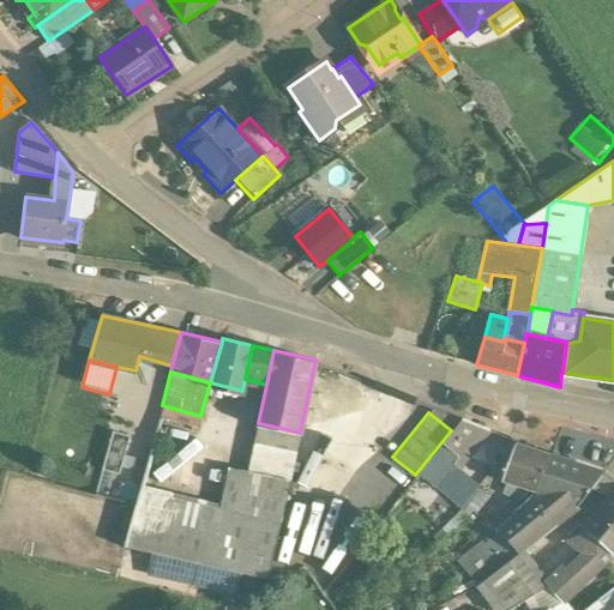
[(462,418),(441,444),(458,457),(483,427),(462,418)]
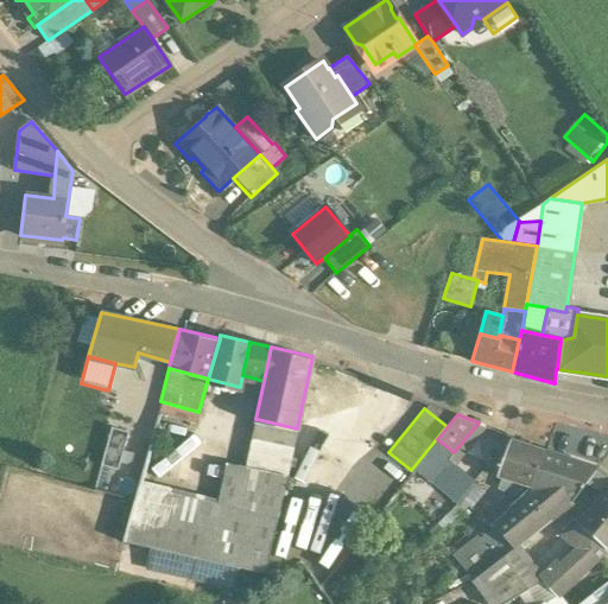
[(257,419),(247,462),(287,471),(297,428),(257,419)]
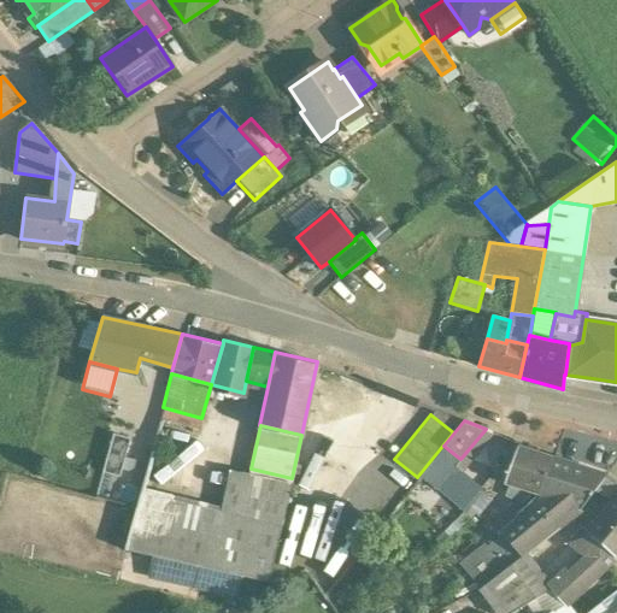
[(153,442),(112,431),(103,470),(144,481),(153,442)]
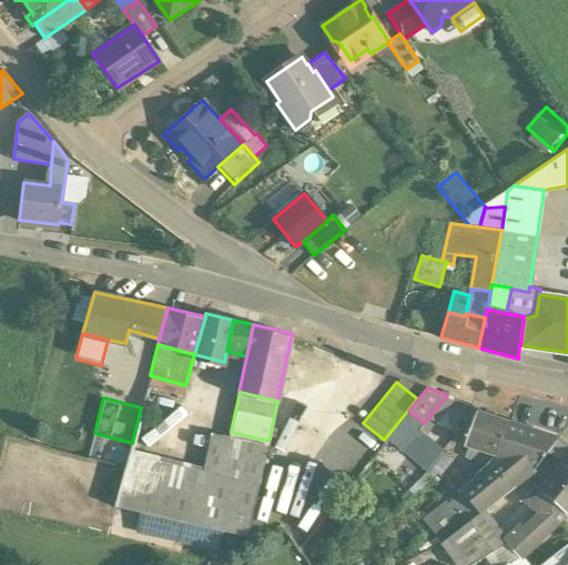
[(508,422),(476,412),(478,406),(472,404),(462,430),(464,433),(463,435),(466,436),(463,444),(468,446),(485,452),(496,455),(508,422)]
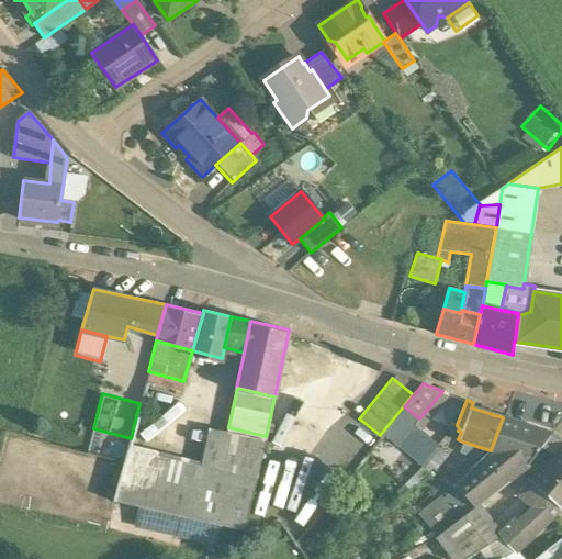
[(404,406),(393,420),(408,432),(419,418),(404,406)]
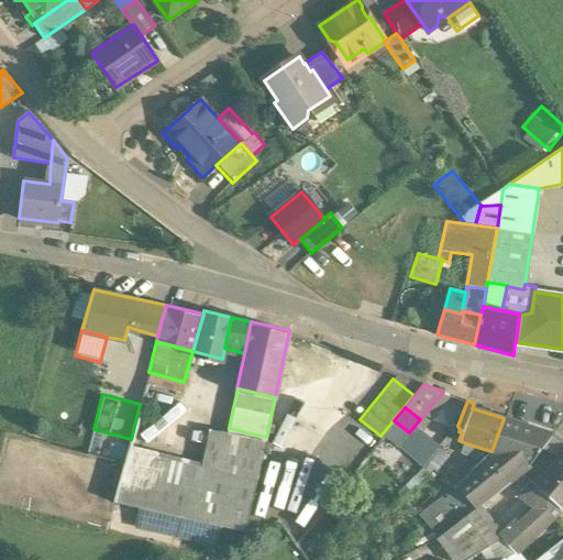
[(493,451),(457,487),(476,508),(479,505),(530,464),(551,435),(504,418),(492,451),(493,451)]
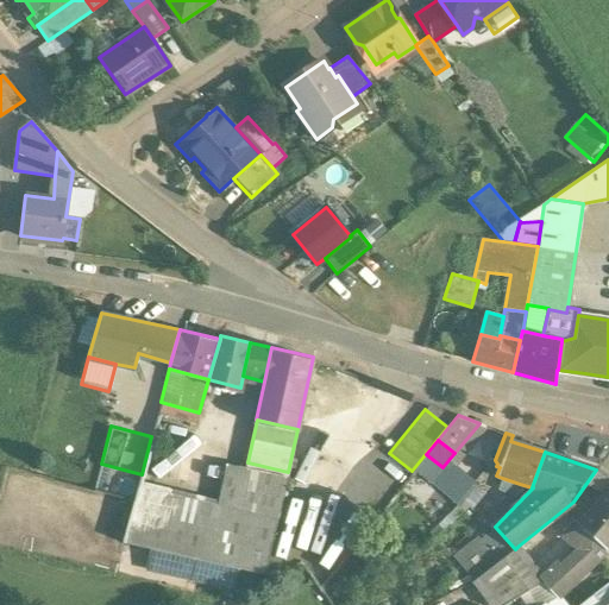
[(443,467),(426,454),(415,468),(431,481),(443,467)]
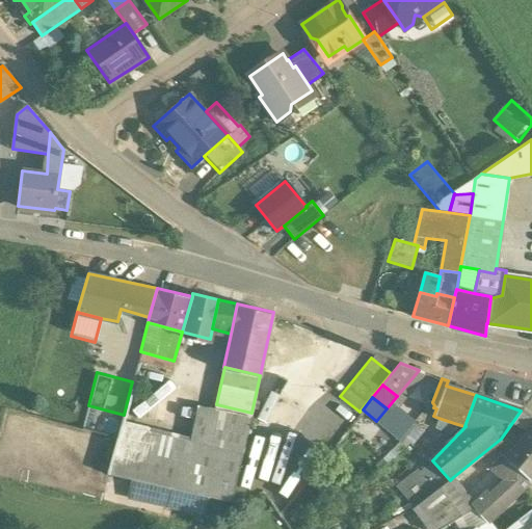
[(197,400),(189,442),(242,454),(251,413),(216,404),(197,400)]
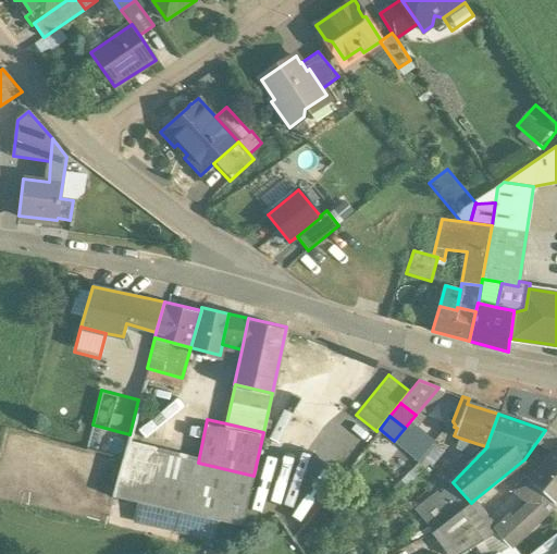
[(126,445),(130,434),(93,425),(86,448),(122,459),(126,445)]
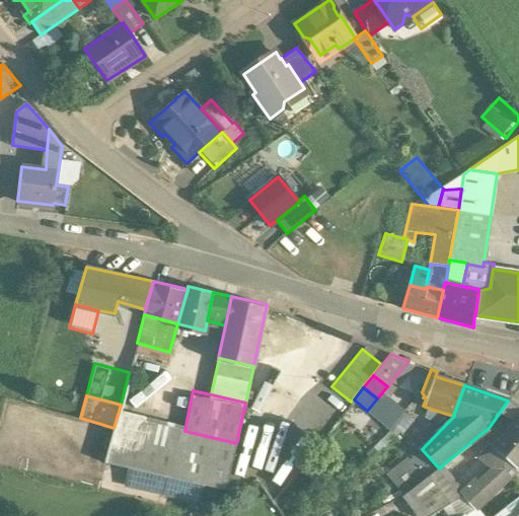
[(386,395),(371,414),(394,433),(405,412),(386,395)]
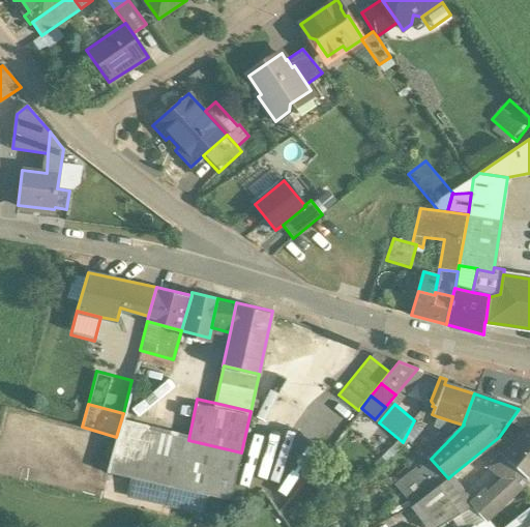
[(452,421),(437,416),(435,427),(447,431),(452,421)]
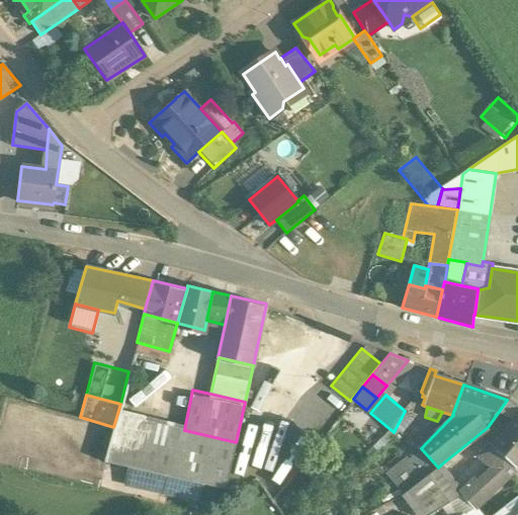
[(117,414),(113,427),(105,460),(127,465),(201,484),(226,489),(236,442),(184,430),(117,414)]
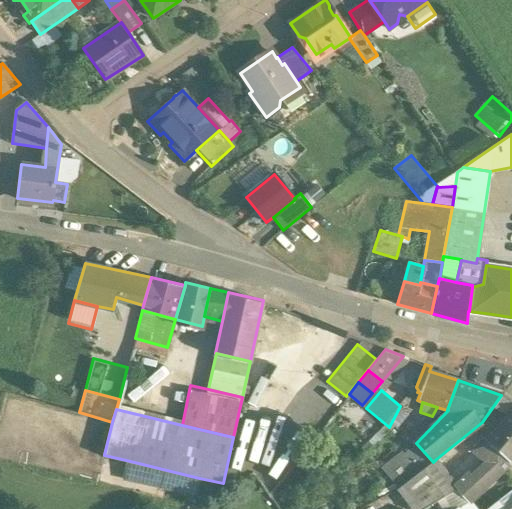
[(511,412),(498,432),(511,444),(511,412)]
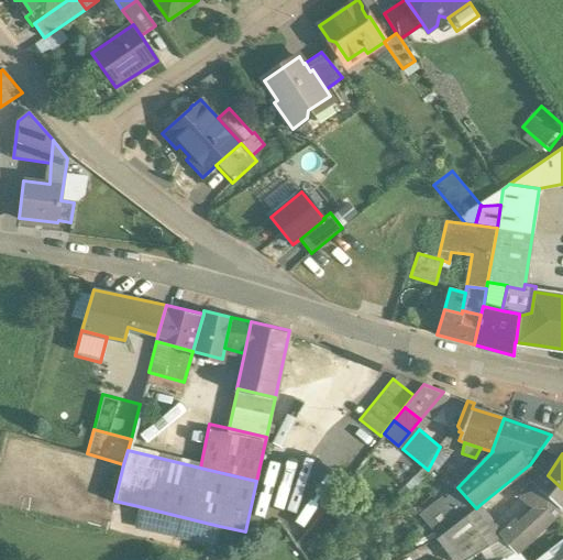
[(562,516),(562,489),(548,475),(541,484),(538,481),(525,493),(538,508),(504,540),(514,552),(519,549),(562,517),(562,516)]
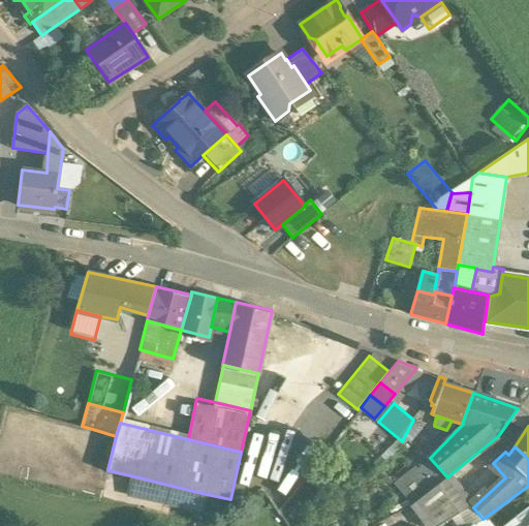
[(447,477),(430,458),(422,468),(438,486),(447,477)]
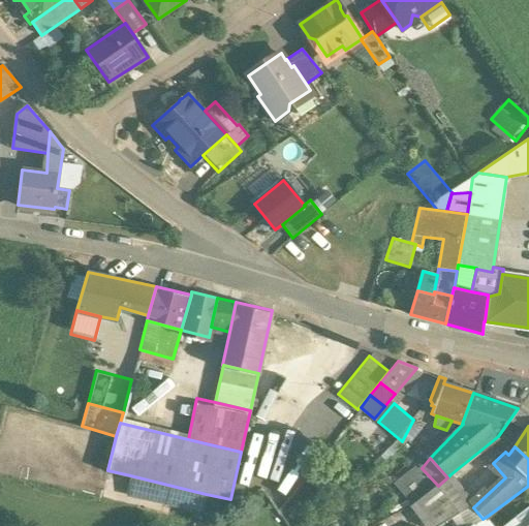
[(422,468),(417,472),(415,469),(396,485),(414,505),(438,486),(422,468)]
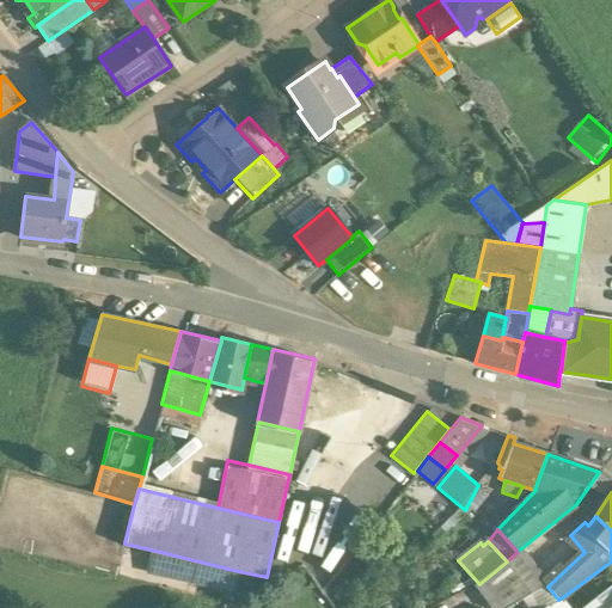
[(546,584),(521,548),(518,552),(507,562),(479,584),(478,585),(494,607),(506,607),(524,597),(546,584)]
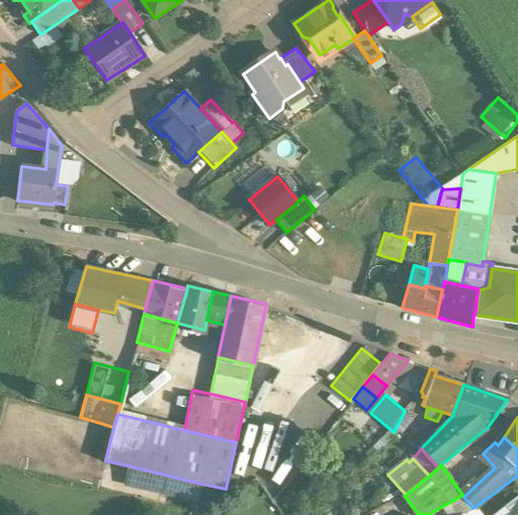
[(201,484),(127,465),(124,480),(198,497),(201,484)]
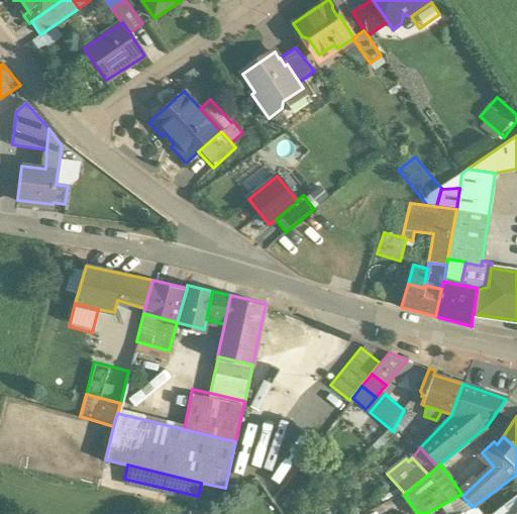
[(461,494),(442,505),(446,513),(461,513),(472,507),(462,496),(461,494)]
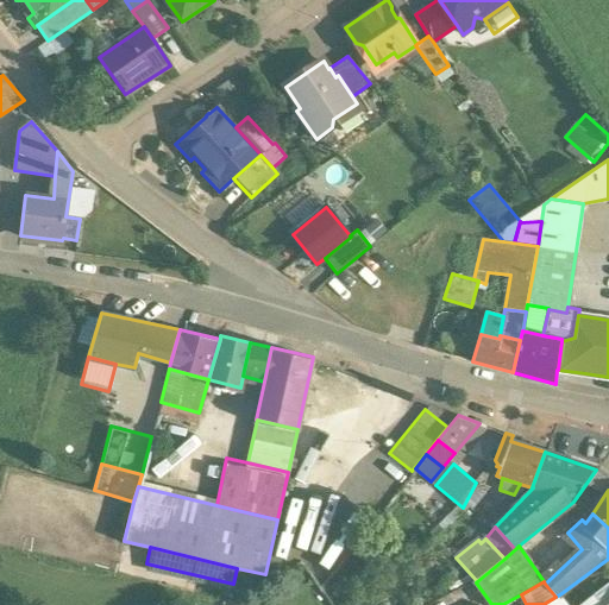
[(306,596),(313,604),(328,604),(316,587),(306,596)]
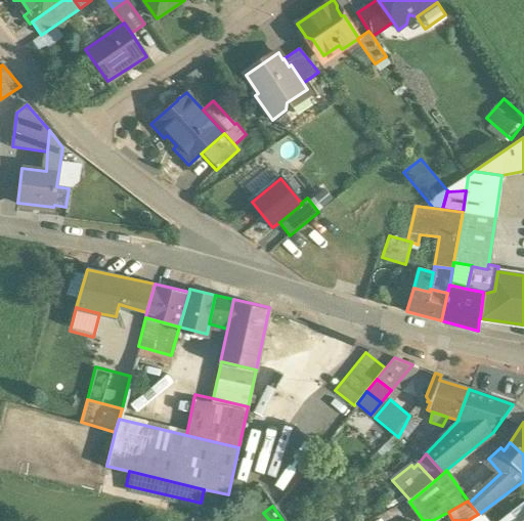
[(478,514),(468,520),(523,520),(523,515),(516,520),(490,520),(483,511),(478,514)]
